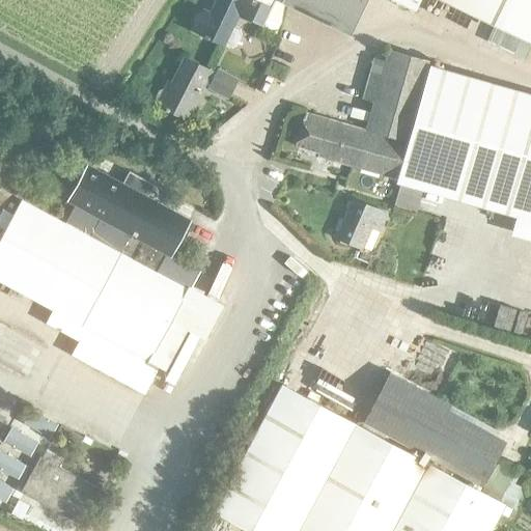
[(195,25),(194,29),(201,32),(199,34),(225,47),(226,45),(230,47),(236,45),(241,35),(239,29),(234,27),(240,18),(251,23),(252,21),(261,26),(273,0),(215,0),(210,12),(203,8),(201,14),(197,16),(194,21),(195,25)]
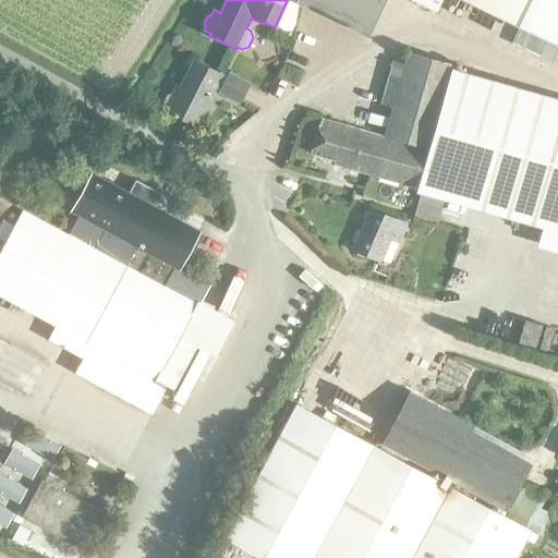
[(557,0),(296,0),(295,2),(367,36),(385,0),(413,0),(437,11),(443,0),(463,0),(496,15),(488,32),(550,61),(557,45),(557,0)]
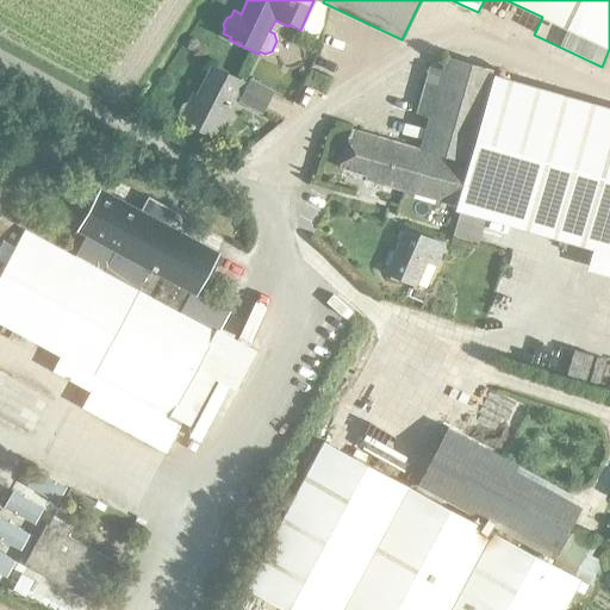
[(349,129),(338,168),(366,175),(365,180),(447,203),(450,204),(462,161),(468,162),(456,204),(568,235),(609,247),(609,107),(605,106),(495,75),(496,69),(446,55),(437,83),(425,80),(416,113),(425,116),(428,117),(418,148),(352,128),(350,130),(349,129)]
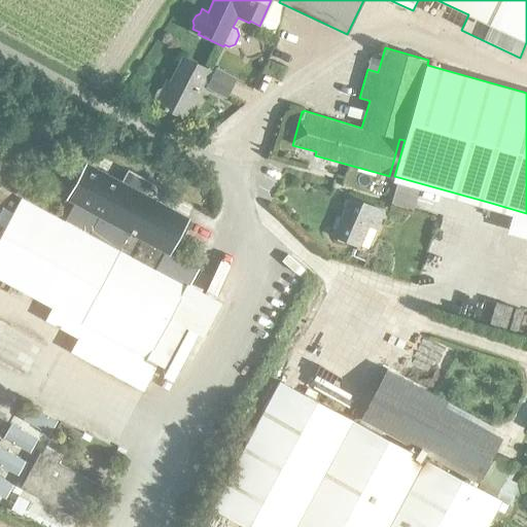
[(157,90),(154,96),(156,100),(155,103),(186,119),(203,86),(225,99),(237,77),(213,66),(211,70),(182,56),(171,79),(168,78),(163,90),(157,90)]
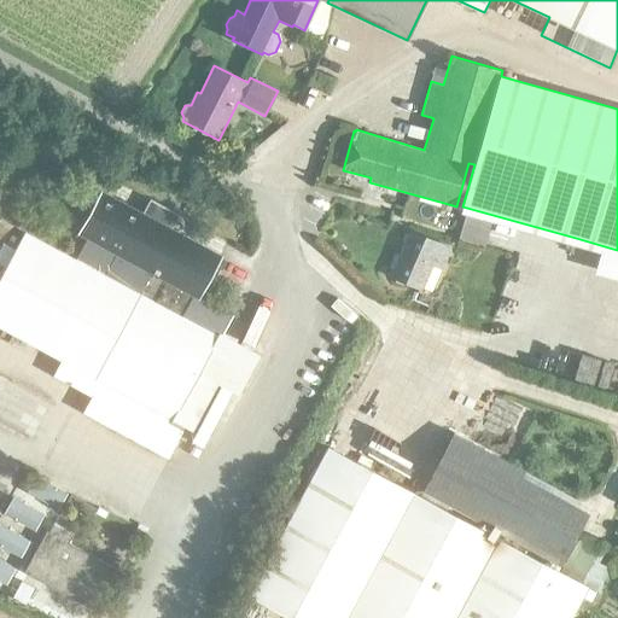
[(0,327),(58,359),(191,431),(235,348),(219,338),(220,336),(184,316),(194,296),(198,298),(220,257),(170,231),(179,216),(149,200),(141,215),(101,192),(80,233),(150,272),(138,292),(24,231),(0,275),(0,327)]
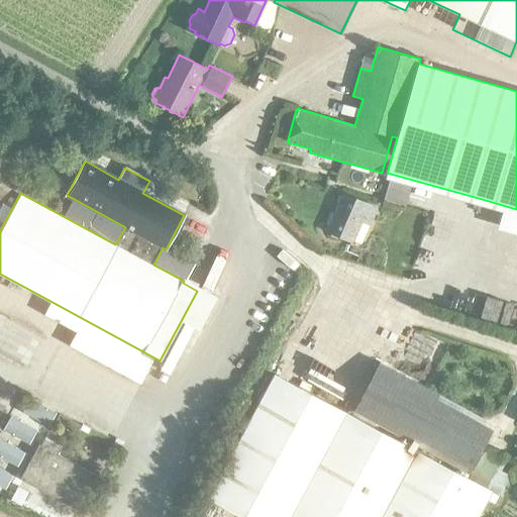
[(326,230),(352,242),(360,222),(370,225),(378,207),(342,192),(326,230)]
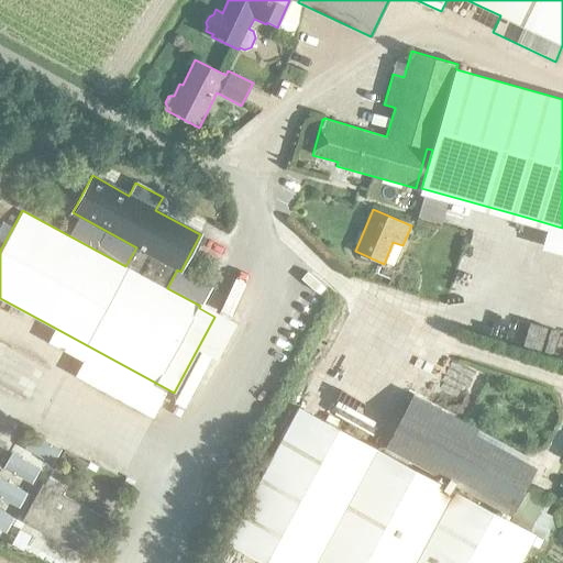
[(298,406),(225,542),(245,552),(265,562),(519,562),(533,538),(536,533),(298,406)]
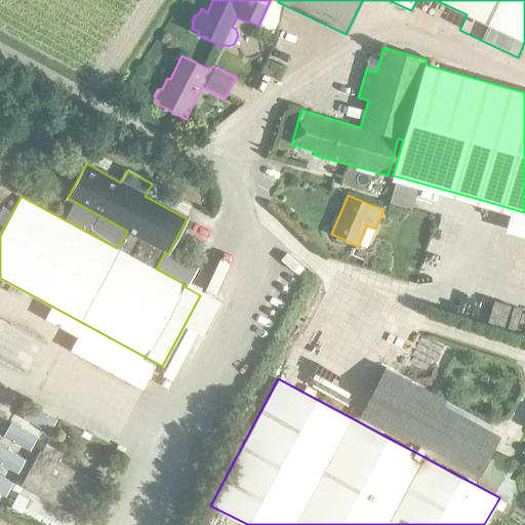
[(53,406),(101,429),(105,420),(57,397),(53,406)]
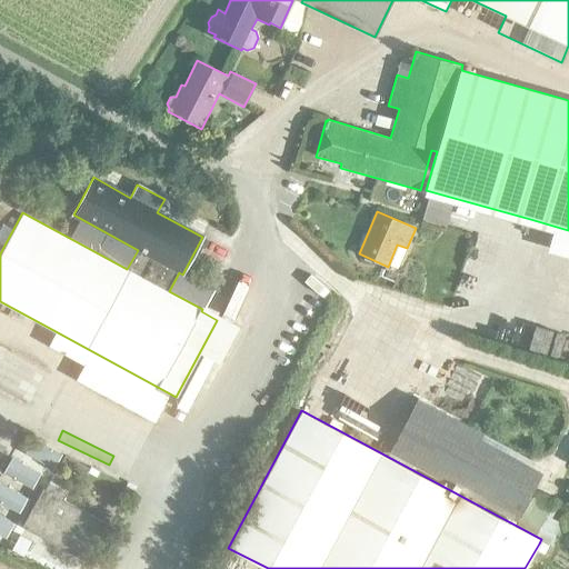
[(62,500),(69,490),(51,480),(46,490),(43,489),(22,527),(86,560),(106,522),(62,500)]
